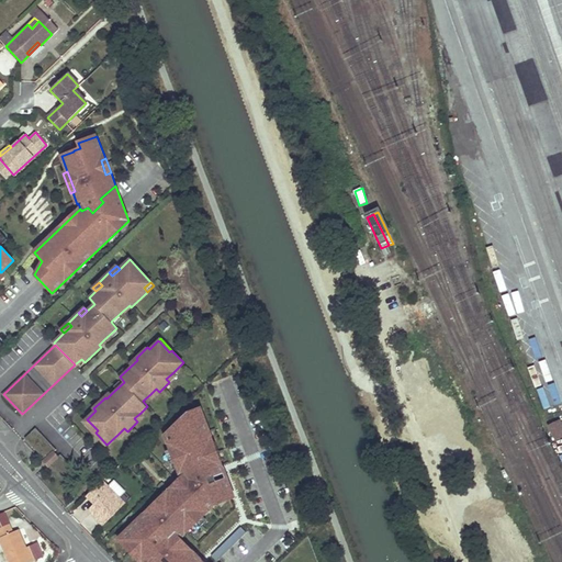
[(81,359),(75,364),(78,369),(85,362),(81,359)]
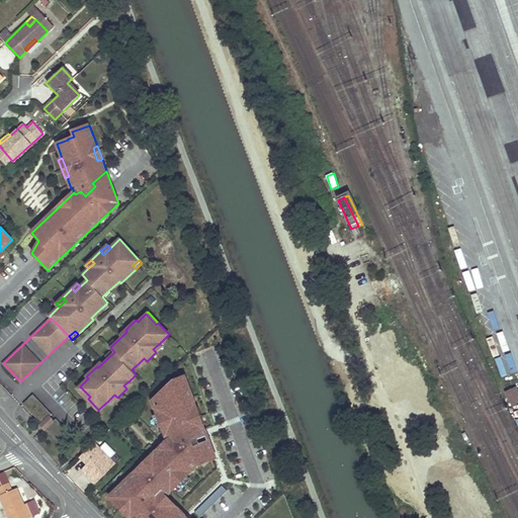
[(162,346),(160,343),(153,349),(156,352),(162,346)]
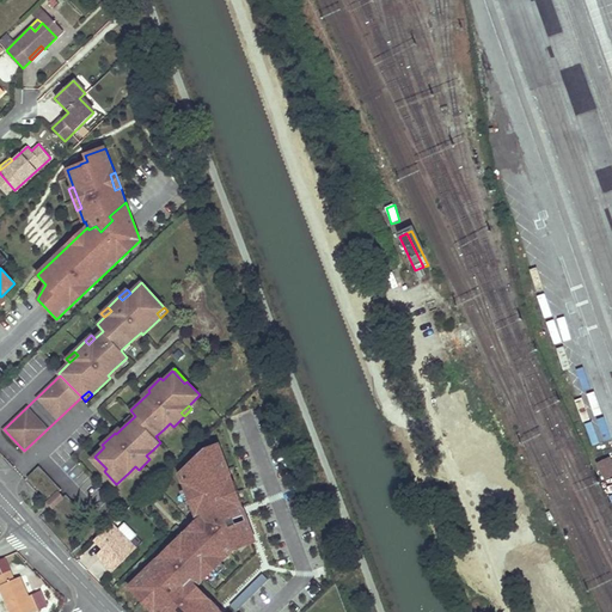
[(598,422),(605,441),(610,440),(604,421),(598,422)]
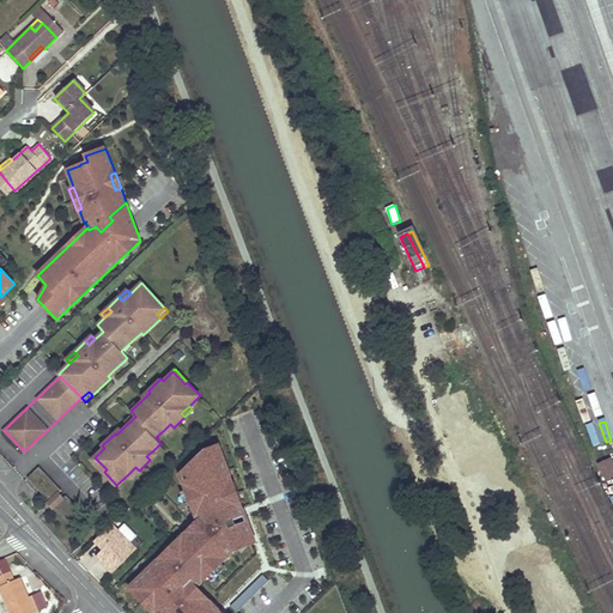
[(174,428),(170,424),(164,430),(167,434),(174,428)]
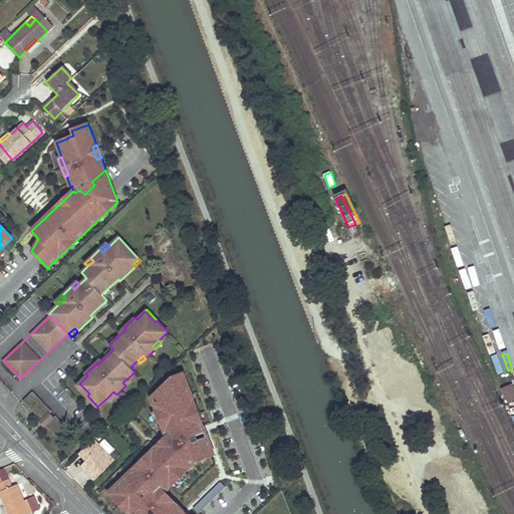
[(164,384),(152,398),(157,411),(163,428),(166,435),(168,441),(161,448),(159,445),(149,454),(152,456),(140,468),(138,465),(108,493),(116,501),(119,498),(131,509),(127,512),(129,513),(185,513),(173,502),(169,505),(158,494),(164,488),(167,491),(174,484),(185,472),(196,461),(211,447),(207,436),(203,438),(197,440),(195,436),(201,433),(205,432),(201,422),(198,423),(191,406),(194,404),(181,372),(171,377),(174,382),(165,387),(164,384)]
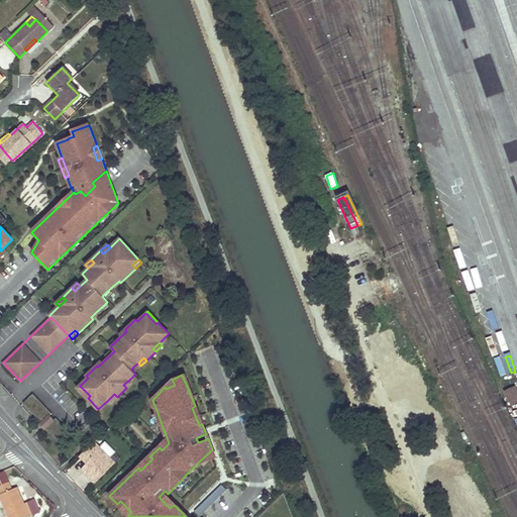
[(171,378),(165,386),(165,387),(166,389),(175,385),(172,380),(171,378)]
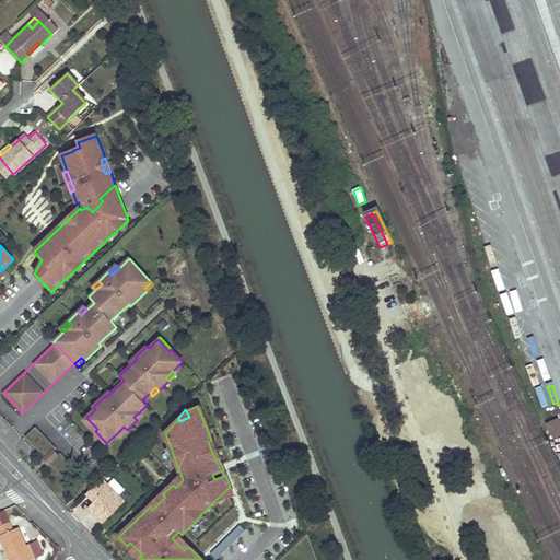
[(143,415),(140,411),(133,417),(137,420),(143,415)]
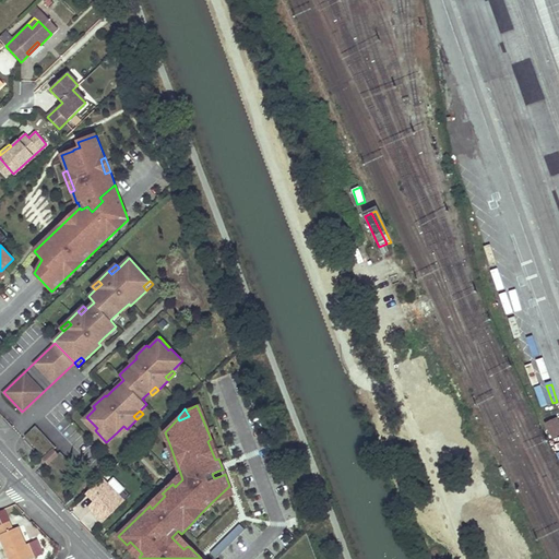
[(97,428),(86,417),(84,419),(95,430),(97,428)]
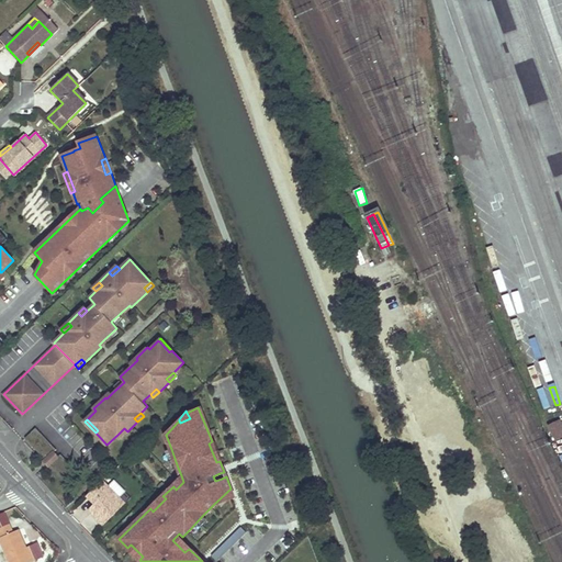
[(549,425),(557,439),(561,436),(561,424),(560,420),(549,425)]
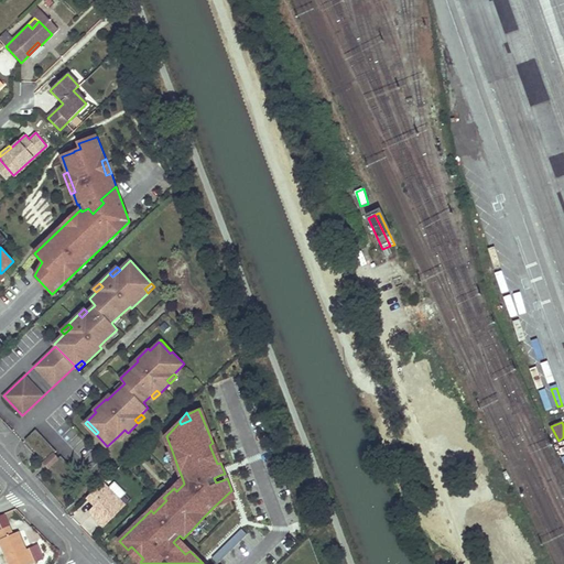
[(82,478),(35,430),(25,440),(45,462),(43,464),(49,469),(51,467),(71,488),(82,478)]
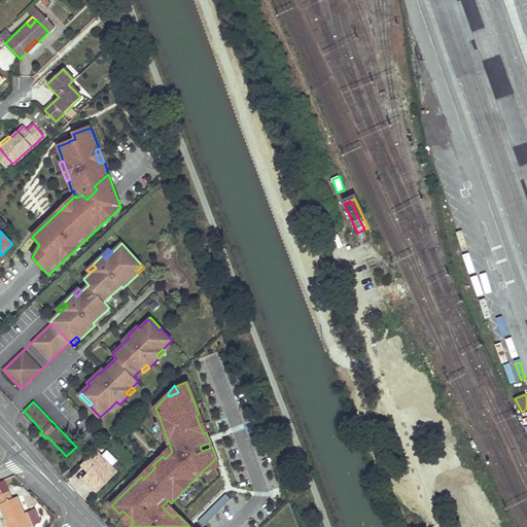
[(116,401),(110,408),(113,411),(119,405),(116,401)]
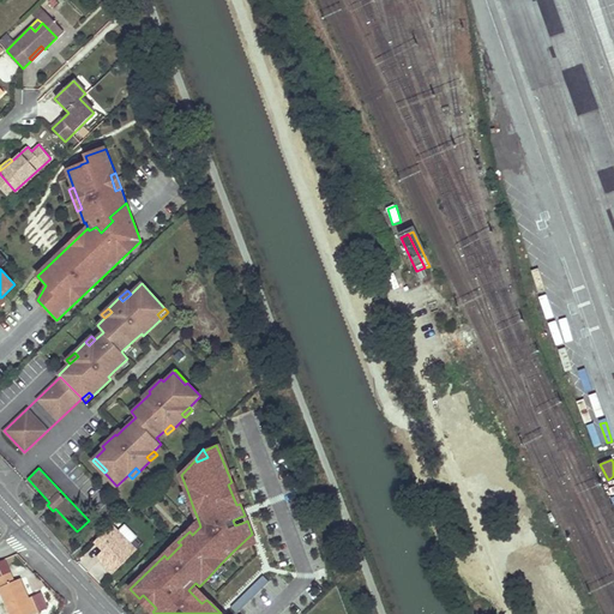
[(232,482),(228,485),(236,505),(240,504),(242,503),(234,482),(232,482)]
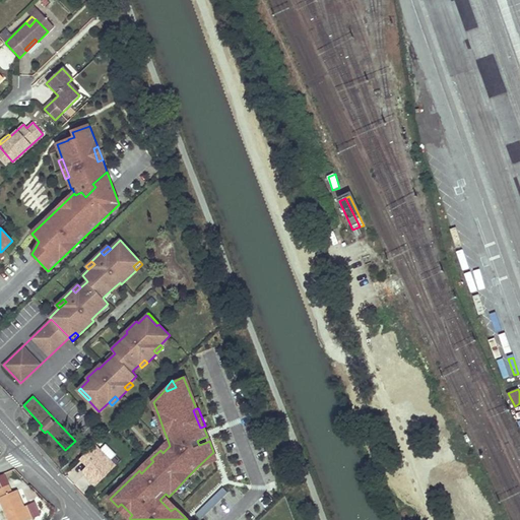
[(165,433),(158,415),(153,417),(160,435),(165,433)]
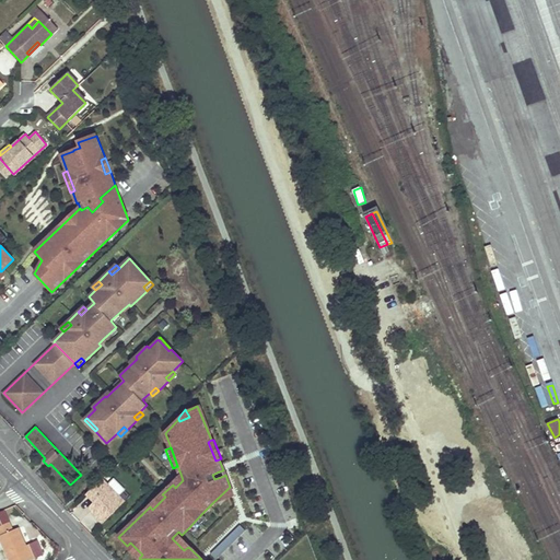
[(183,480),(181,474),(171,483),(173,485),(175,488),(183,480)]
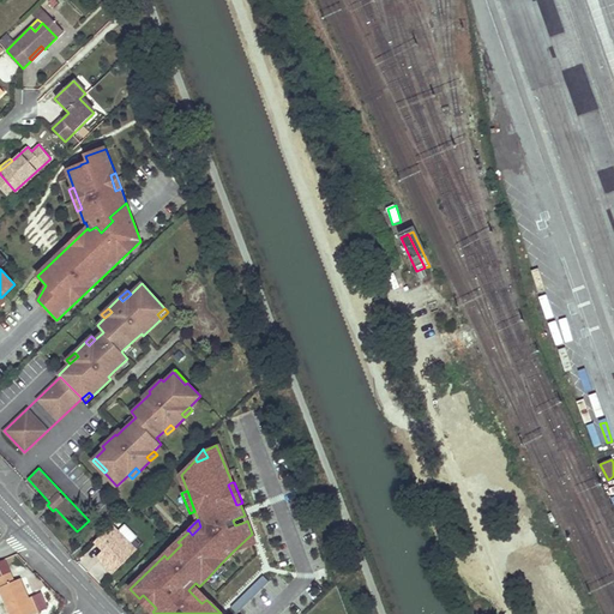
[(113,524),(96,541),(104,551),(98,555),(102,558),(100,560),(113,573),(138,551),(113,524)]
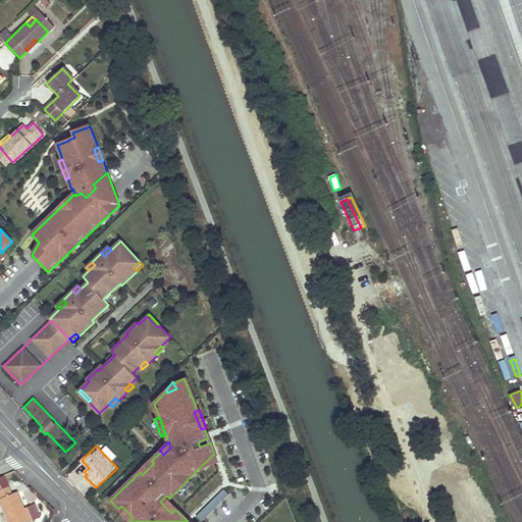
[(217,461),(214,454),(199,468),(217,461)]
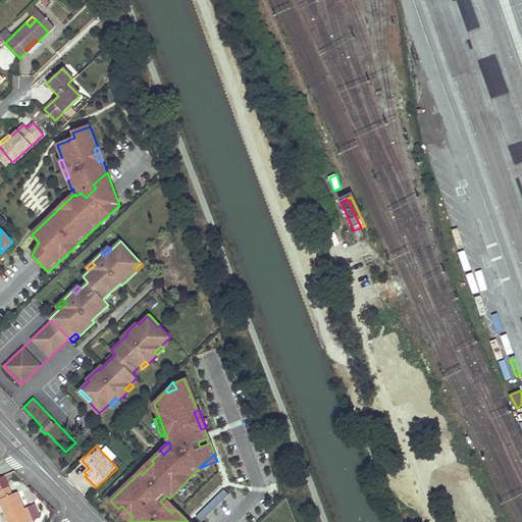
[(151,461),(150,460),(139,471),(140,472),(142,475),(154,463),(151,461)]
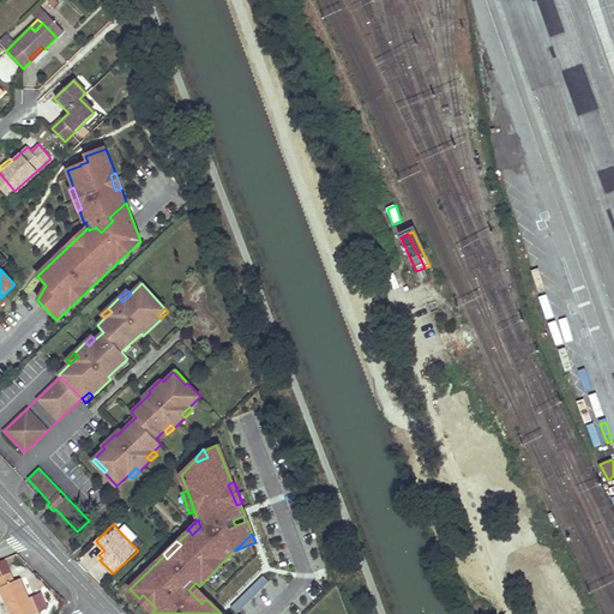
[(221,564),(208,578),(211,582),(226,569),(221,564)]
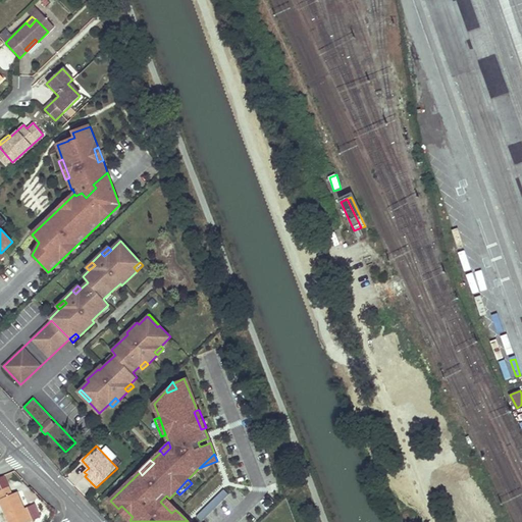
[(30,521),(24,510),(18,493),(13,496),(11,488),(0,492),(0,499),(9,521),(30,521)]
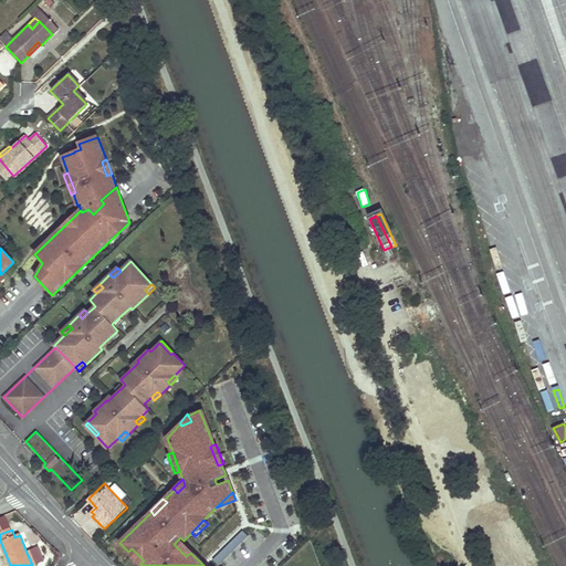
[(242,531),(212,559),(218,565),(248,535),(242,531)]
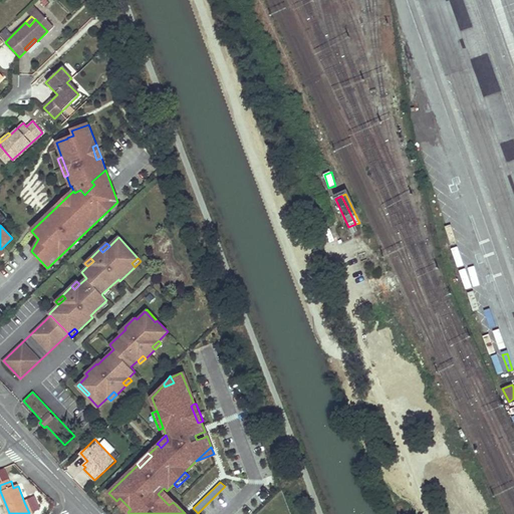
[(167,491),(164,488),(158,494),(169,505),(173,502),(164,493),(167,491)]
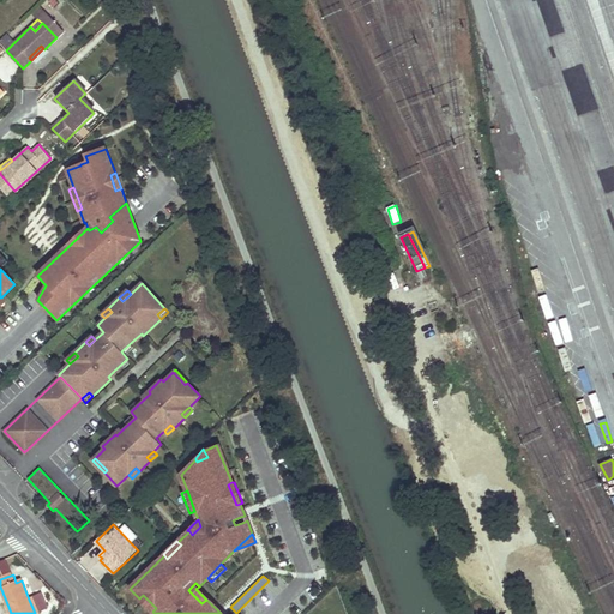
[(143,595),(139,599),(152,612),(156,608),(143,595)]
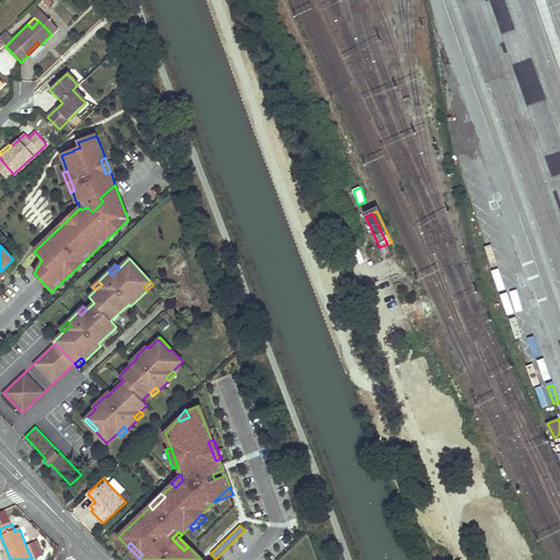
[(36,559),(37,559),(32,545),(26,547),(32,559),(36,559)]
